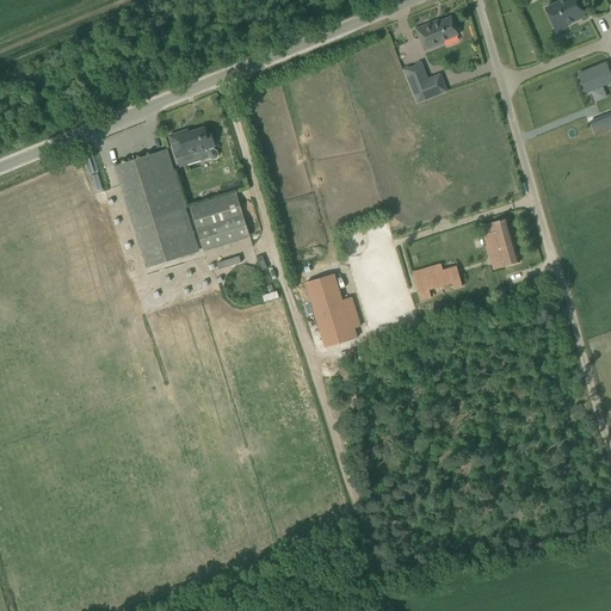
[(555,28),(566,23),(567,25),(586,17),(578,0),(559,0),(557,0),(559,2),(545,8),(554,29),(555,28)]
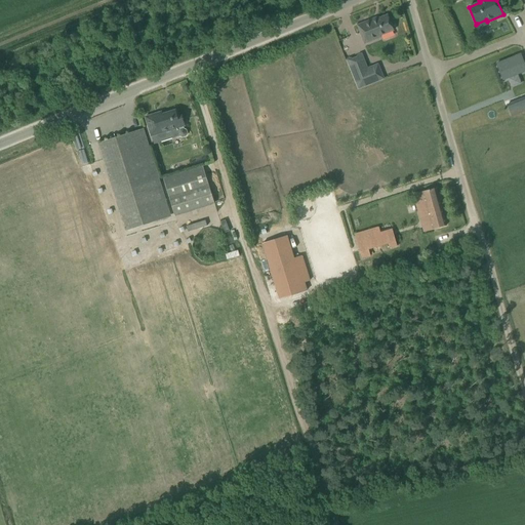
[(358,26),(365,44),(380,37),(380,36),(394,31),(388,15),(377,19),(376,17),(358,26)]
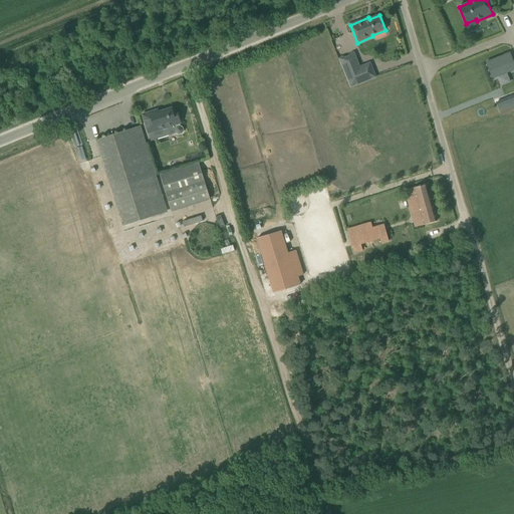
[(344,56),(338,58),(350,87),(376,76),(370,61),(360,66),(354,51),(349,54),(349,55),(344,57),(344,56)]
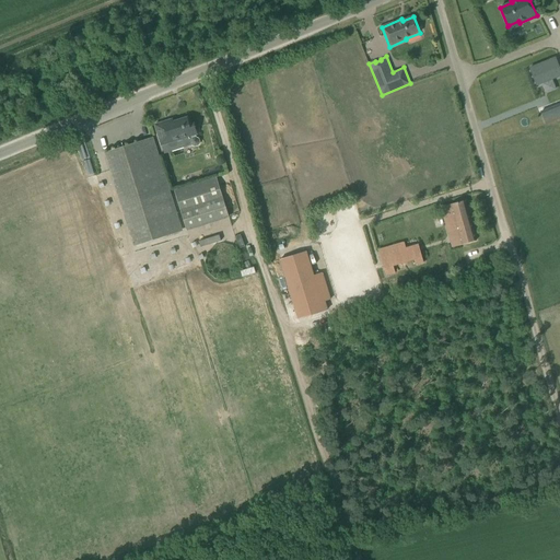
[(556,58),(529,68),(537,85),(559,77),(556,69),(559,68),(556,58)]
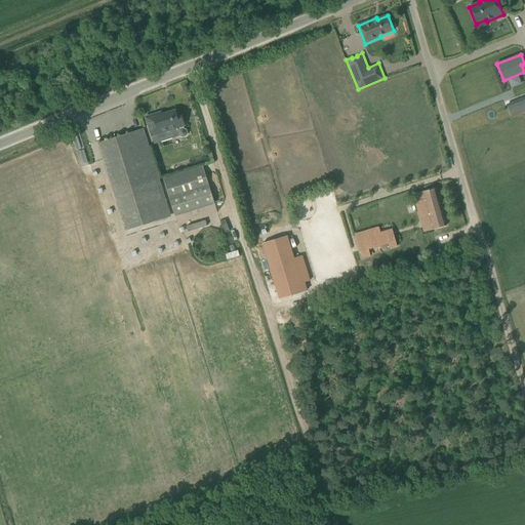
[(512,117),(524,111),(524,96),(507,105),(512,117)]
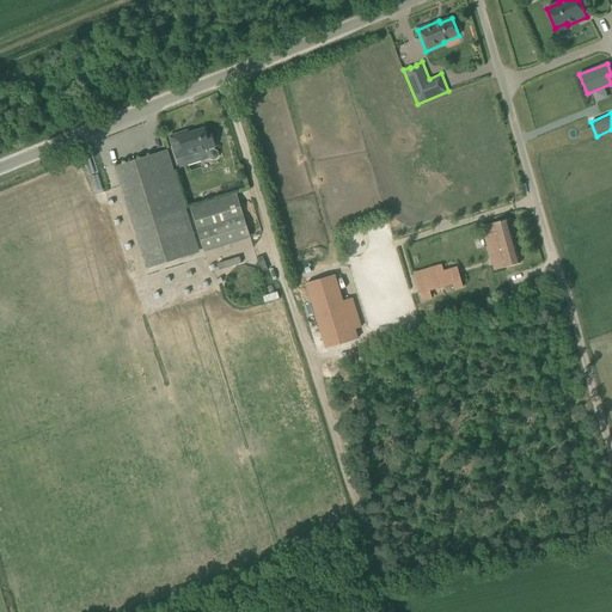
[(177,159),(208,150),(209,151),(208,154),(209,158),(213,160),(216,159),(219,155),(218,152),(214,150),(214,147),(215,147),(212,135),(207,138),(204,129),(182,136),(181,134),(182,134),(182,133),(170,136),(177,159)]
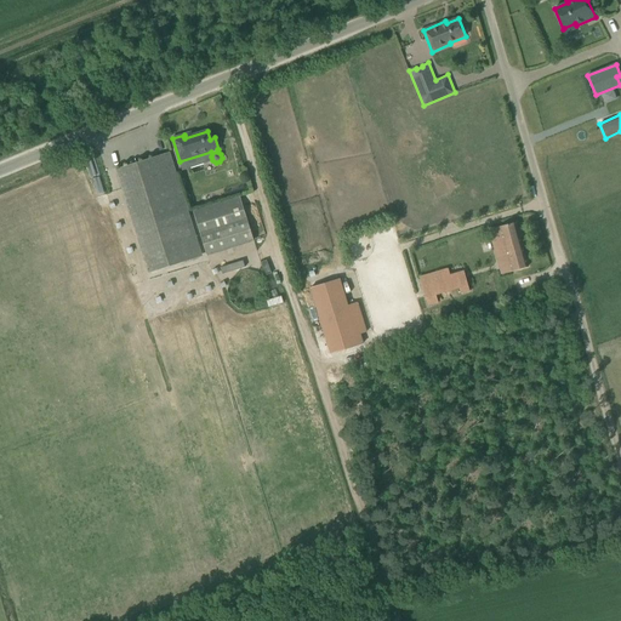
[(148,272),(198,256),(165,154),(117,169),(148,272)]
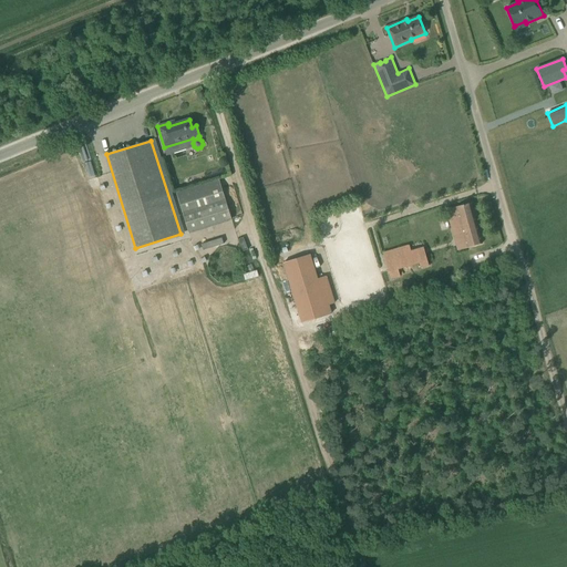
[(232,220),(219,179),(176,193),(188,234),(232,220)]
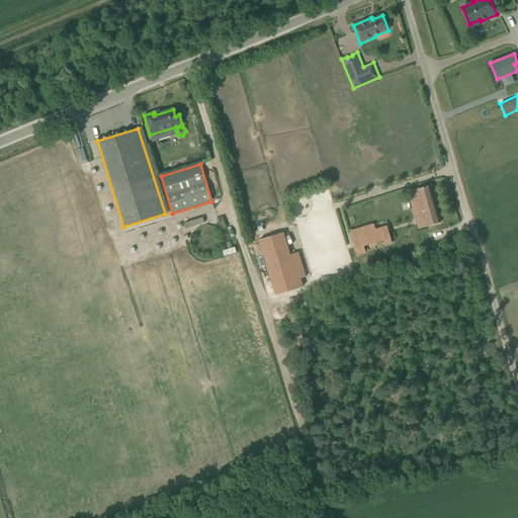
[(430,186),(414,190),(419,210),(422,209),(427,226),(440,222),(430,186)]
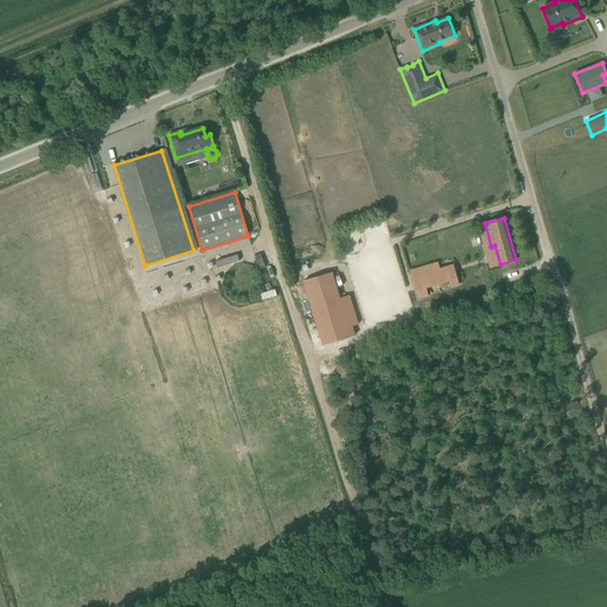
[(225,253),(210,257),(212,263),(227,257),(225,253)]
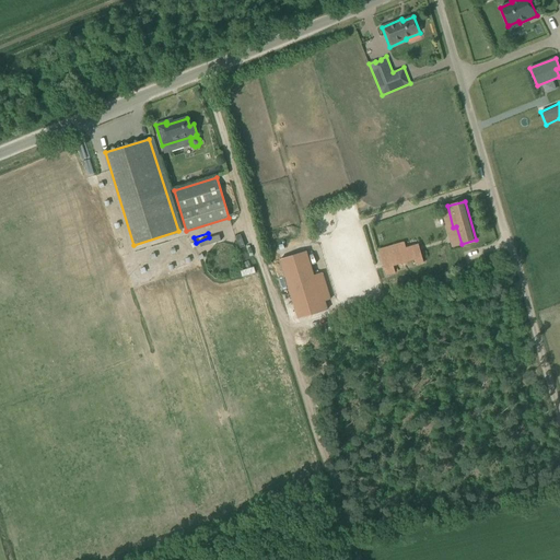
[(378,251),(385,276),(396,272),(394,266),(415,259),(416,264),(423,261),(418,245),(407,248),(405,243),(378,251)]
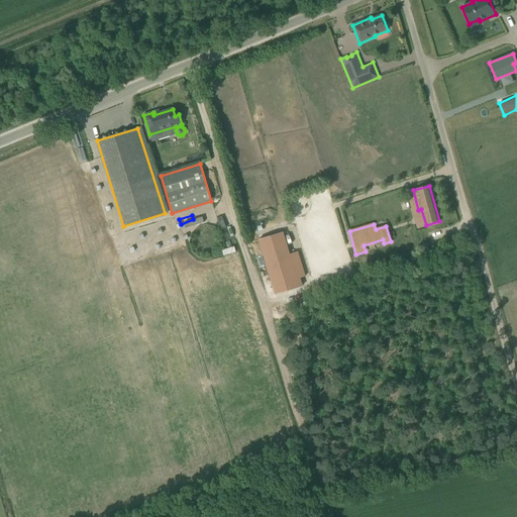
[(257,240),(274,295),(302,287),(299,279),(302,278),(295,254),(289,255),(282,232),(257,240)]
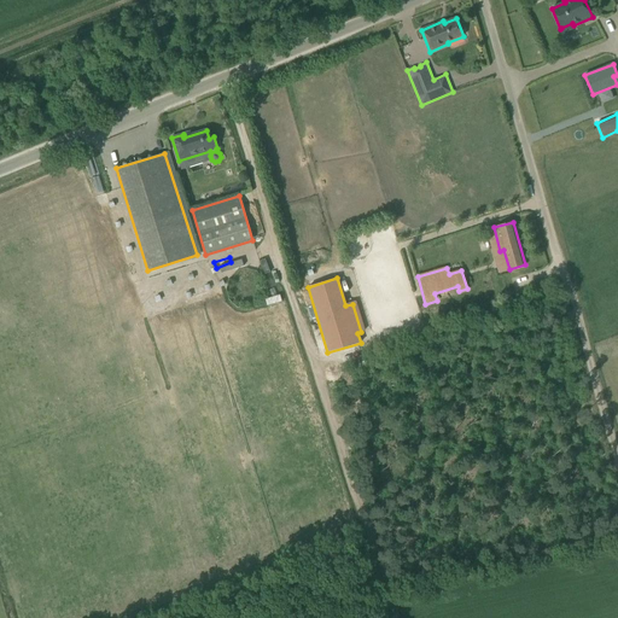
All buildings are outlined.
